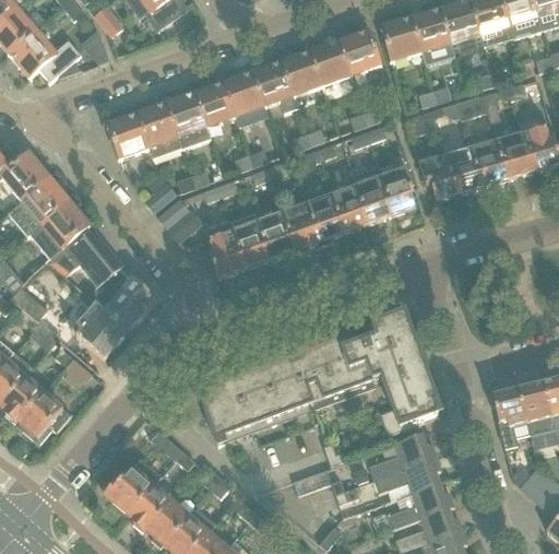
[(0,0),(0,20),(15,7),(10,0),(0,0)]
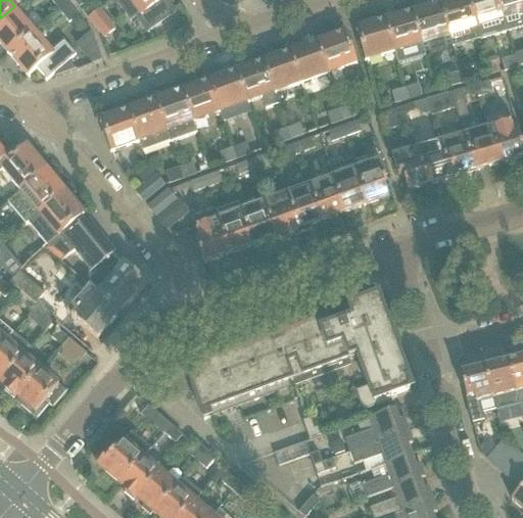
[(66,0),(58,6),(68,19),(78,12),(68,0),(66,0)]
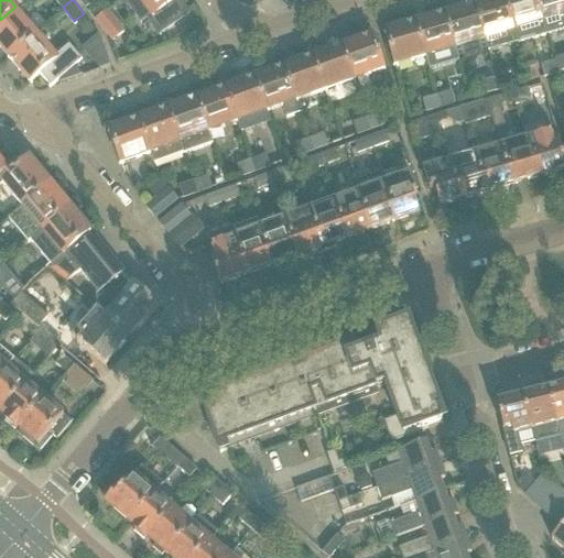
[(187,12),(188,11),(181,0),(142,0),(151,12),(148,14),(160,31),(161,31),(160,29),(186,10),(187,12)]
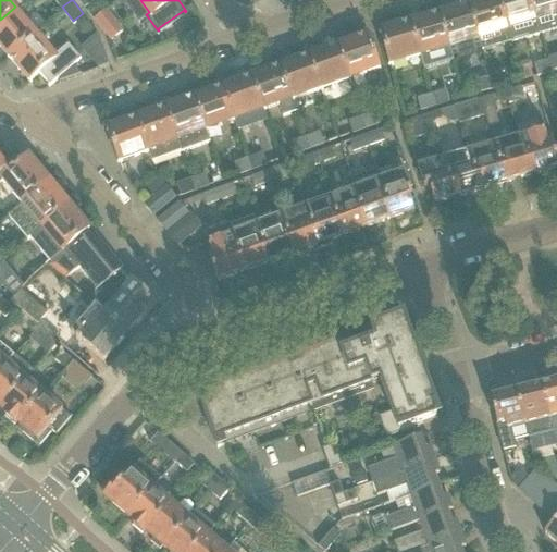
[(468,0),(438,9),(453,53),(481,45),(468,0)]
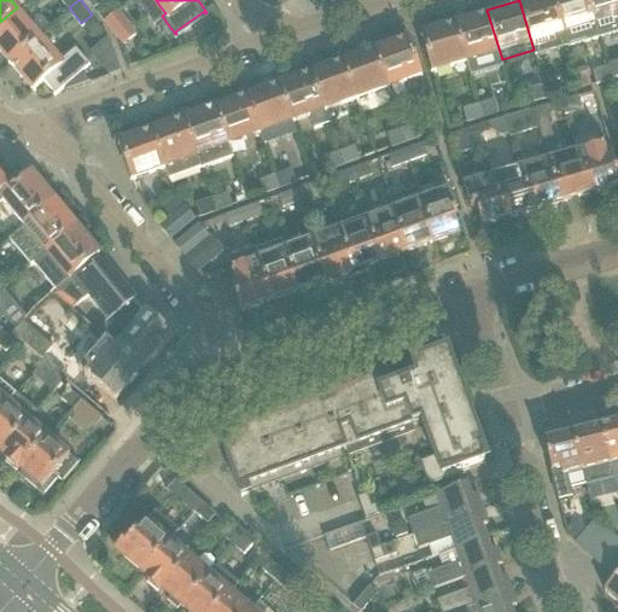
[(519,0),(529,35),(530,39),(534,50),(534,51),(566,42),(563,29),(554,0),(519,0)]
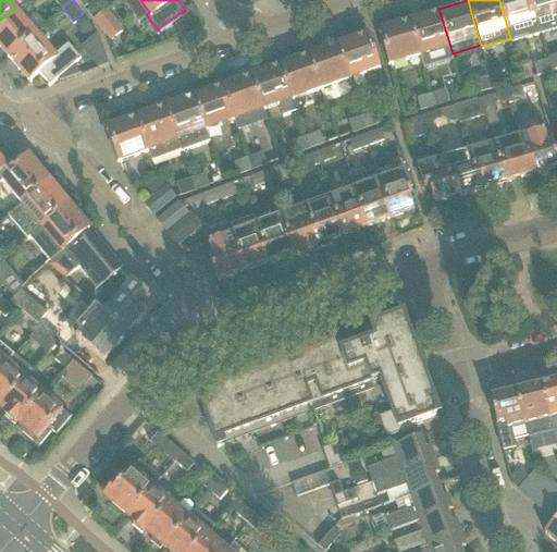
[(499,0),(511,39),(541,29),(532,0),(499,0)]
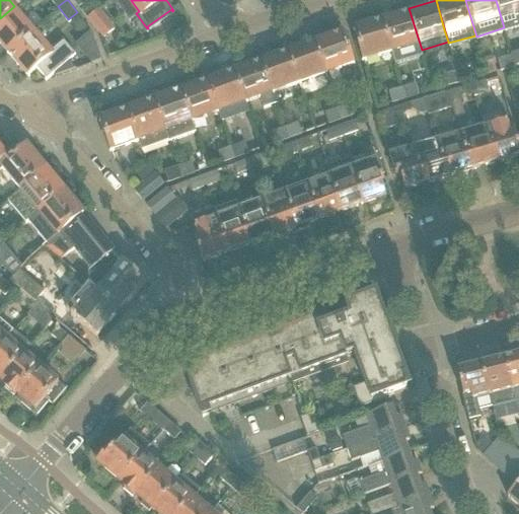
[(496,0),(504,27),(518,22),(518,0),(496,0)]
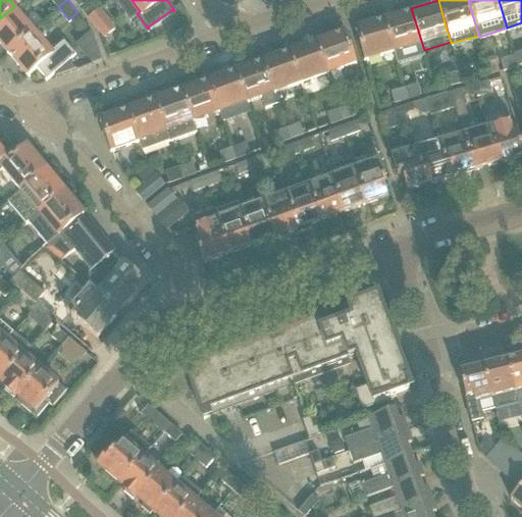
[(0,18),(0,40),(8,50),(34,28),(14,6),(0,18)]
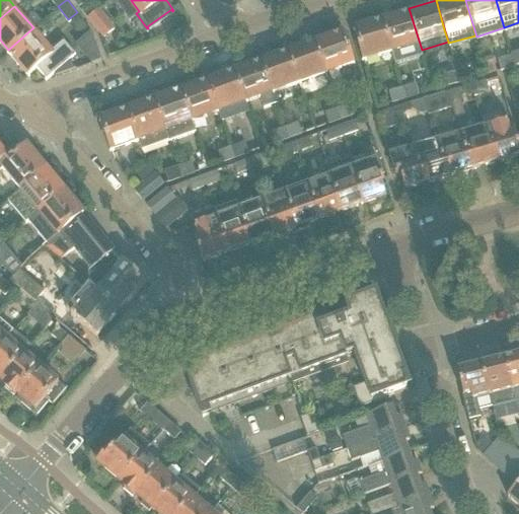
[(103,34),(115,25),(99,6),(88,15),(103,34)]
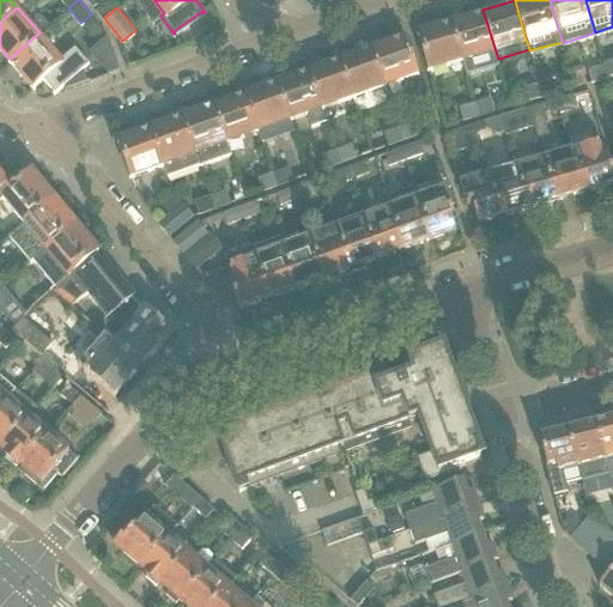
[(483,10),(450,19),(462,56),(466,71),(498,61),(498,59),(483,10)]
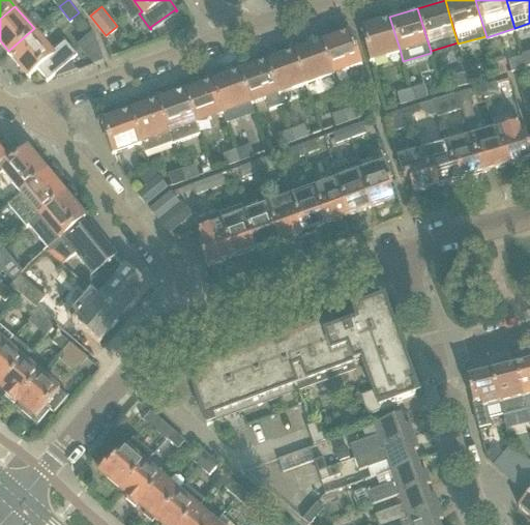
[(399,49),(389,17),(359,26),(359,27),(361,26),(370,56),(369,56),(369,58),(399,49)]
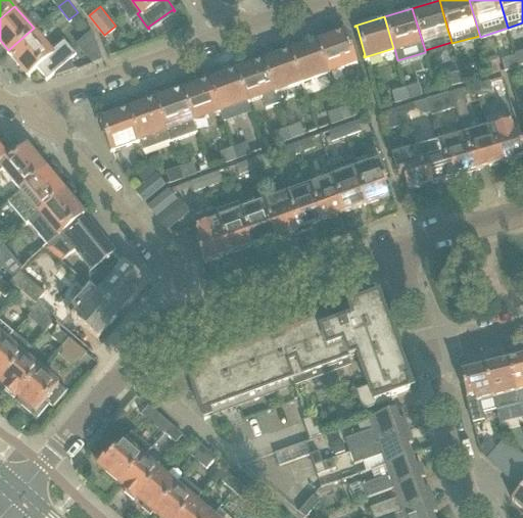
[(34,28),(8,50),(28,72),(29,73),(30,73),(29,71),(36,64),(45,76),(45,77),(46,77),(76,51),(63,38),(51,48),(34,28)]
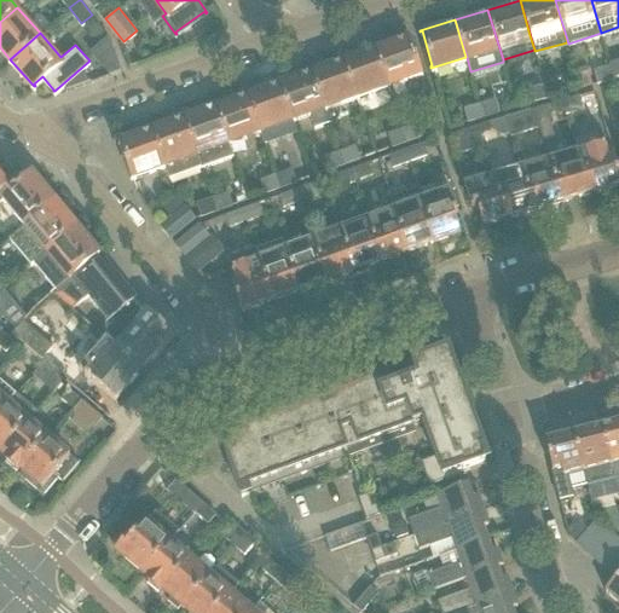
[(409,33),(375,46),(388,82),(422,70),(422,69),(420,70),(408,35),(410,35),(409,33)]
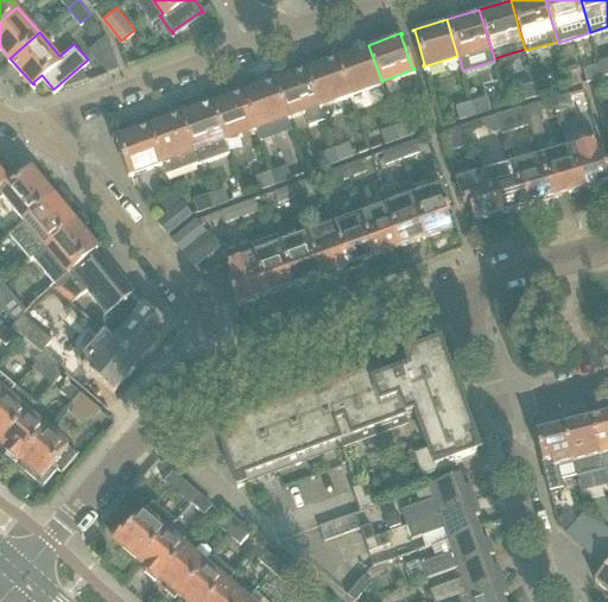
[(107,69),(124,62),(109,33),(94,42),(107,69)]
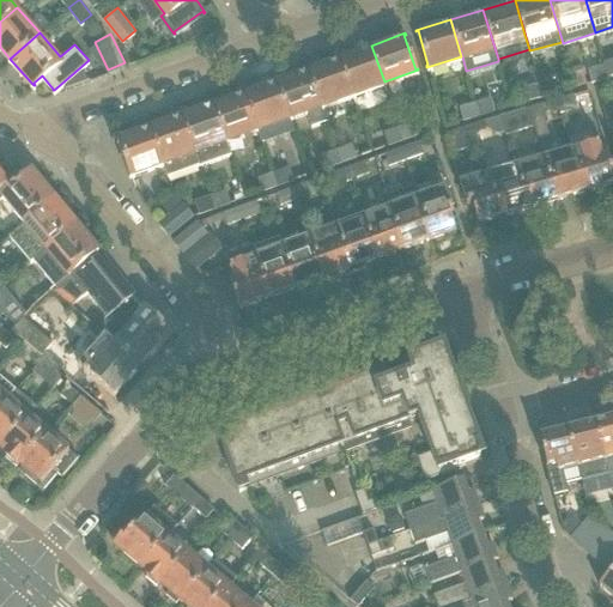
[(371,46),(339,56),(352,93),(384,82),(371,46)]
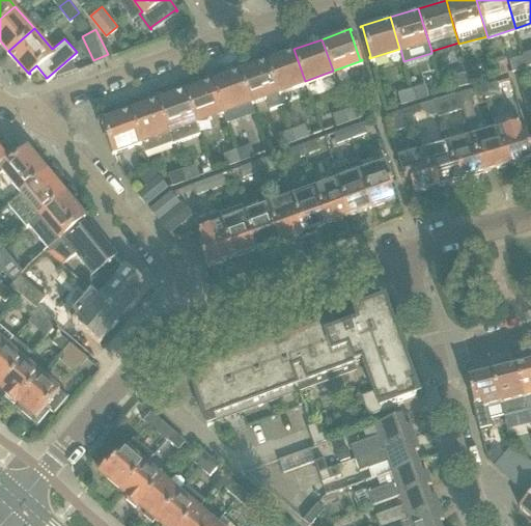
[(294,49),(266,59),(277,90),(305,81),(294,49)]
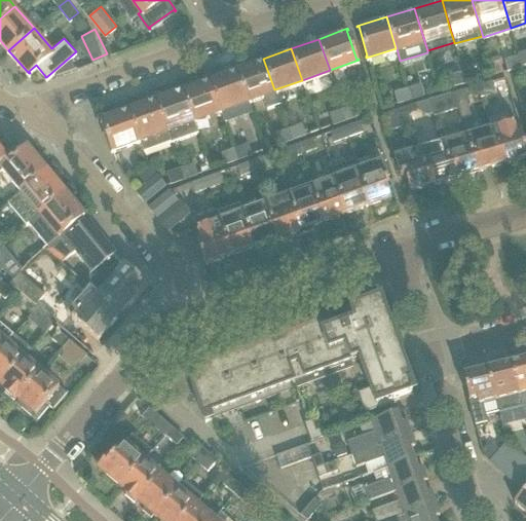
[(518,52),(503,57),(506,66),(521,62),(518,52)]
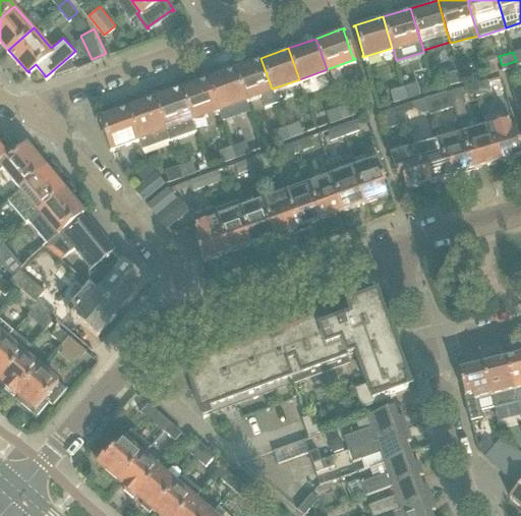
[(261,58),(234,67),(245,99),(261,94),(265,105),(276,100),(272,89),(261,58)]
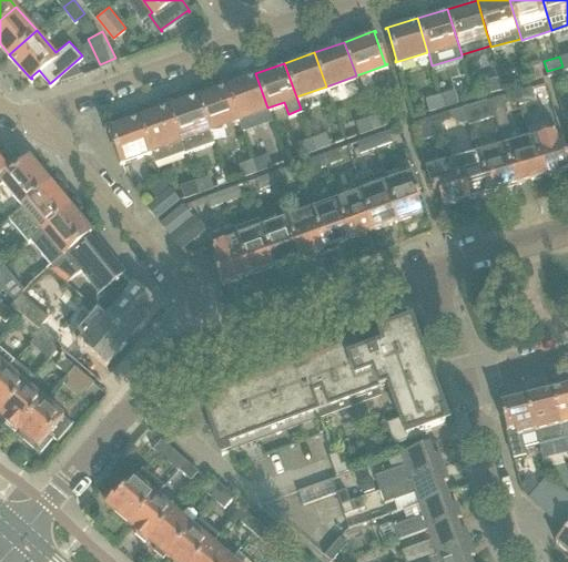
[(514,70),(499,74),(503,87),(517,81),(514,70)]
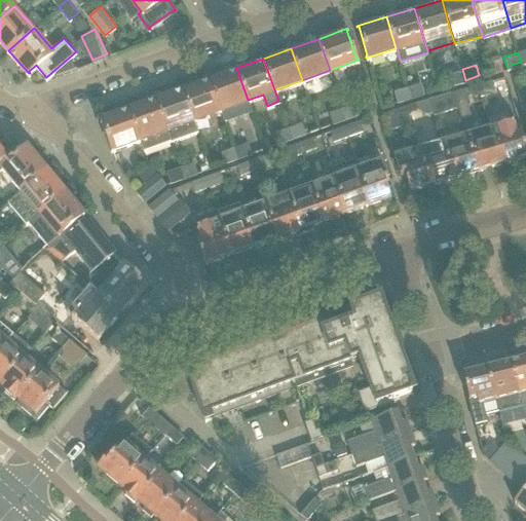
[(236,68),(210,78),(220,107),(221,109),(225,119),(252,110),(248,100),(236,68)]
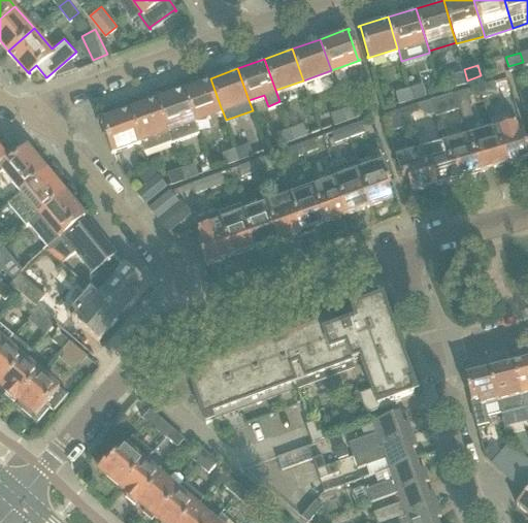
[(464,69),(451,73),(454,84),(467,80),(464,69)]
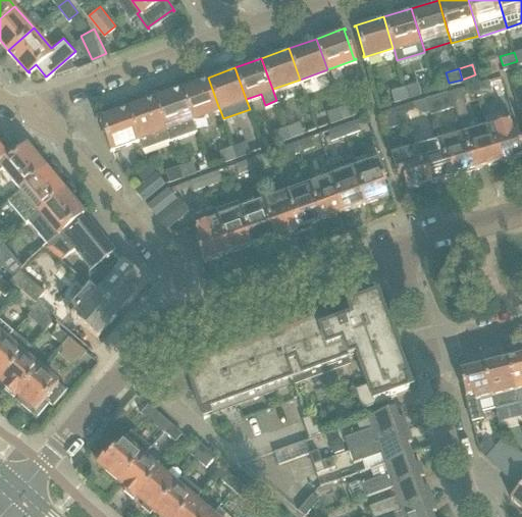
[(208,78),(183,87),(194,117),(219,108),(208,78)]
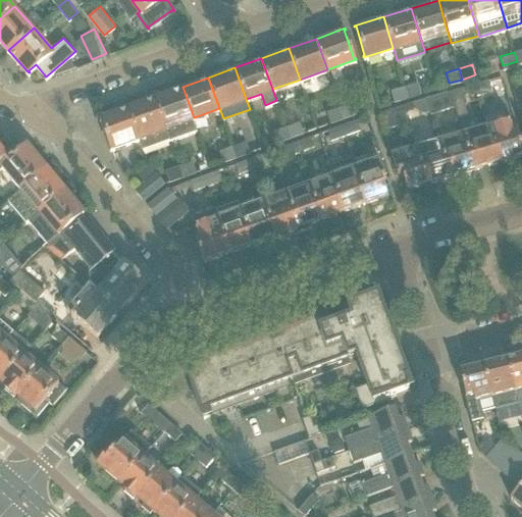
[(487,78),(473,82),(476,94),(490,90),(487,78)]
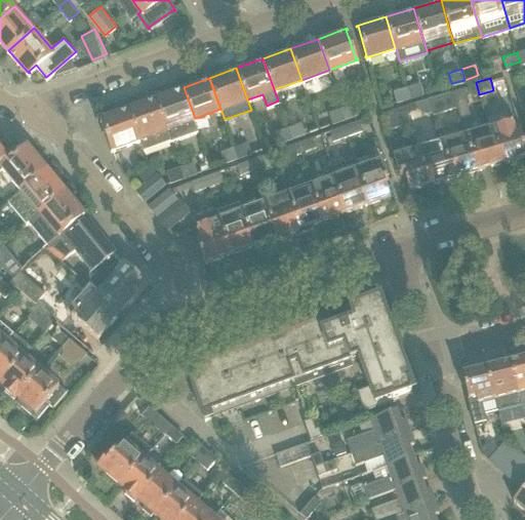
[(419,81),(406,85),(409,95),(423,91),(419,81)]
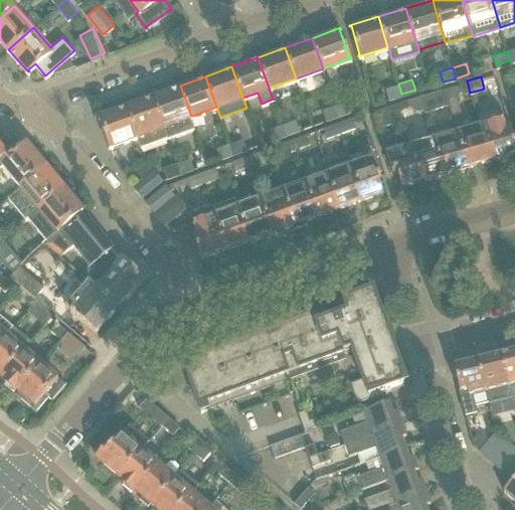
[(398,83),(385,88),(389,98),(401,94),(398,83)]
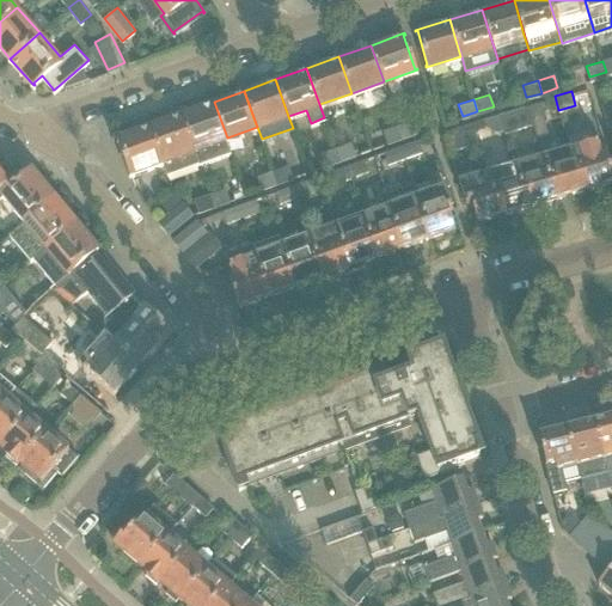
[(538,101),(527,104),(531,117),(543,115),(538,101)]
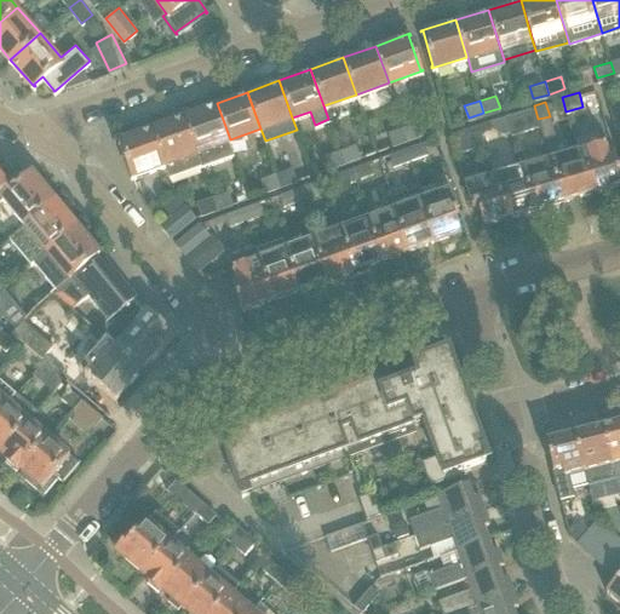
[(184,114),(197,151),(202,164),(234,153),(230,139),(217,103),(184,114)]
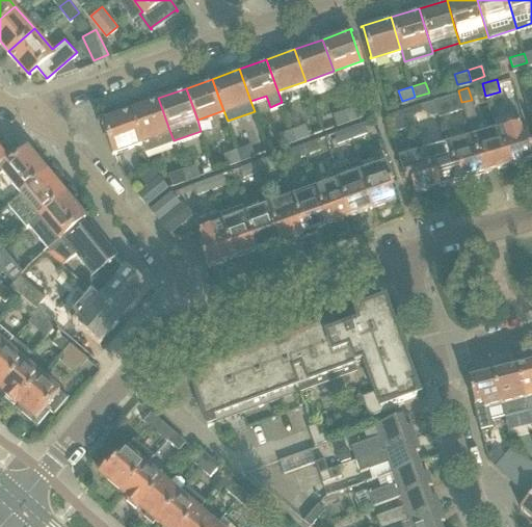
[(458,90),(433,98),(437,112),(437,114),(463,107),(461,102),(458,90)]
